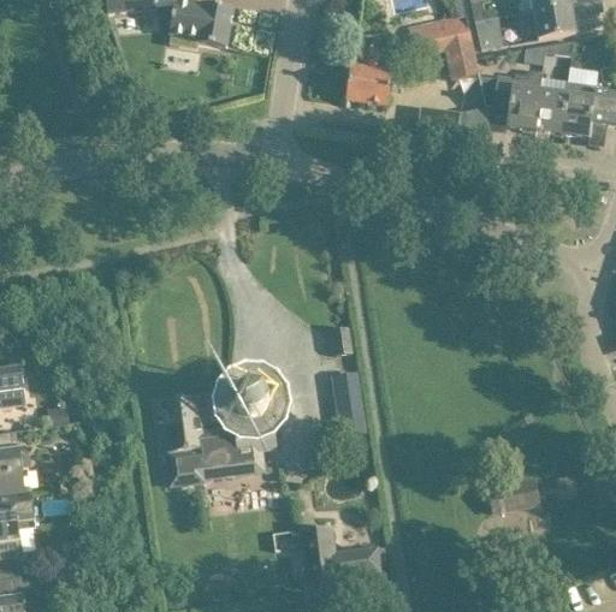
[(105,0),(107,12),(155,7),(154,0),(105,0)]
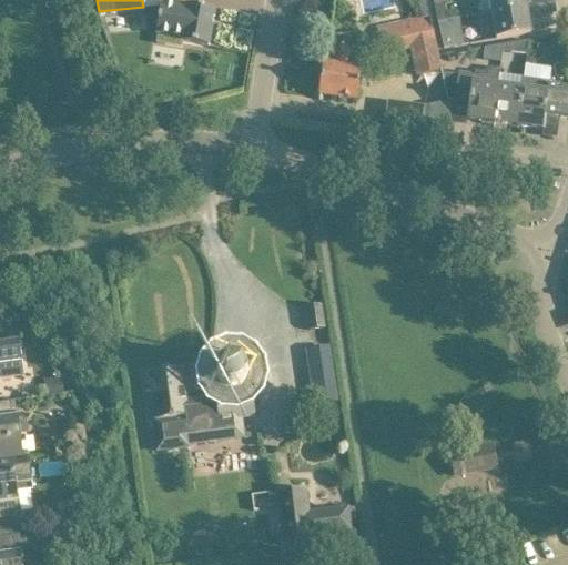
[(159,31),(156,40),(181,44),(182,39),(208,43),(214,7),(188,2),(188,6),(161,0),(155,31),(159,31)]
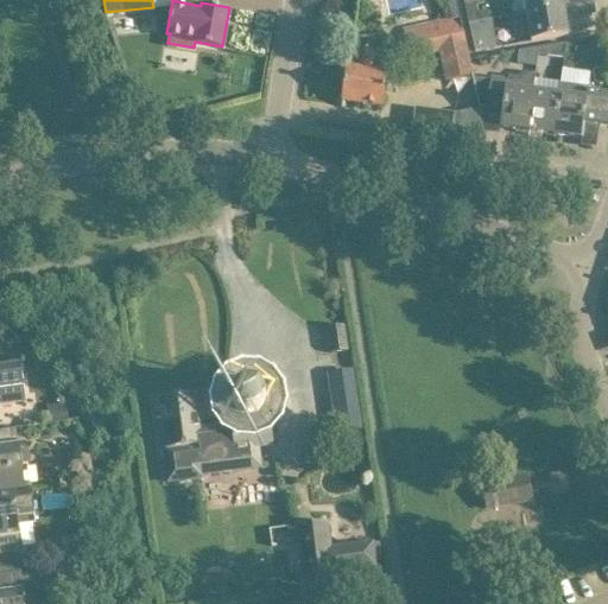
[(524,0),(526,11),(563,5),(562,0),(524,0)]
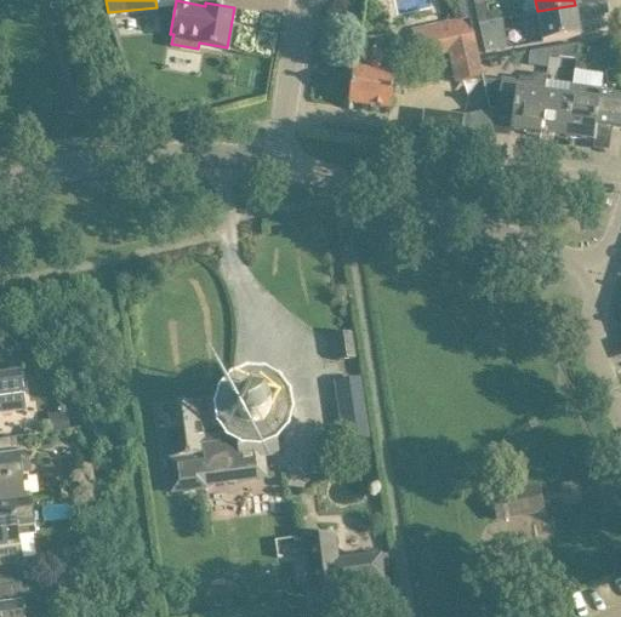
[(476,5),(479,22),(489,20),(485,3),(476,5)]
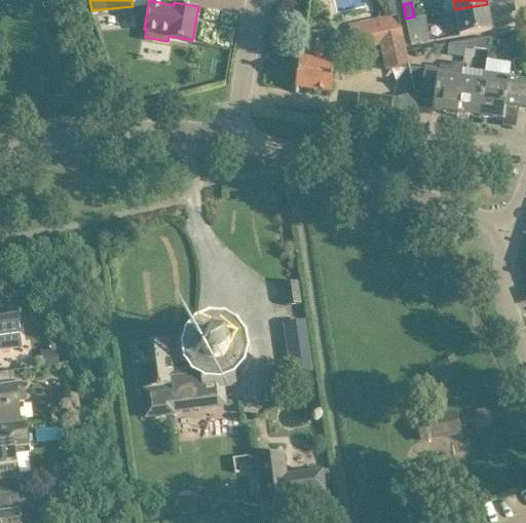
[(487,4),(455,9),(459,35),(491,29),(487,4)]
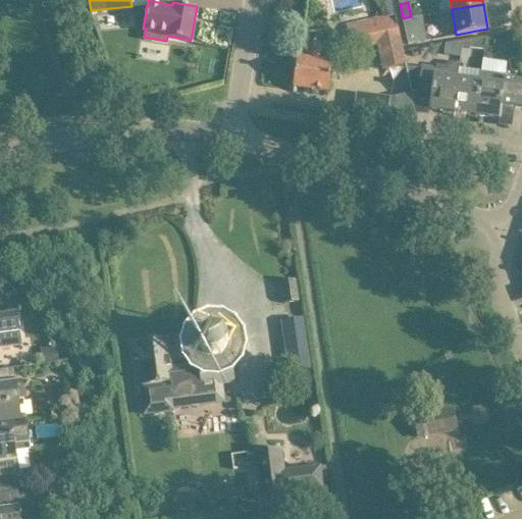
[(347,24),(352,47),(387,40),(392,58),(405,56),(396,14),(347,24)]
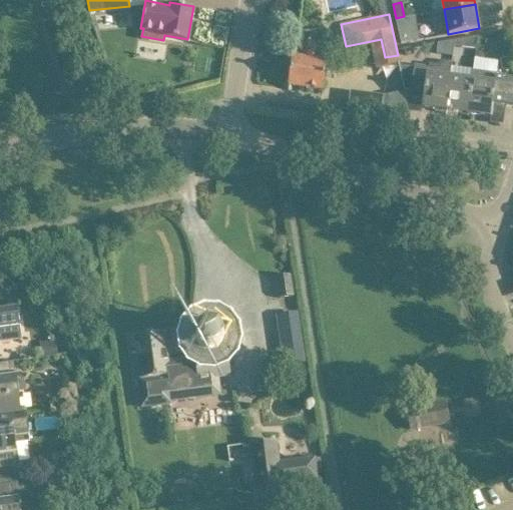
[(404,16),(396,18),(399,33),(408,31),(404,16)]
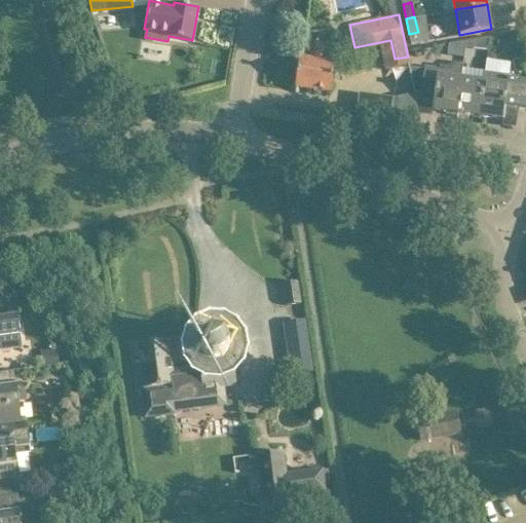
[(488,49),(490,36),(473,39),(472,47),(488,49)]
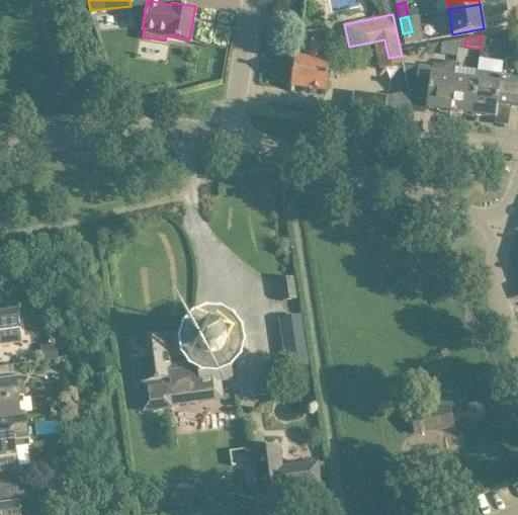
[(329,60),(317,59),(320,40),(304,38),(301,57),(294,56),(290,85),(325,89),(329,60)]
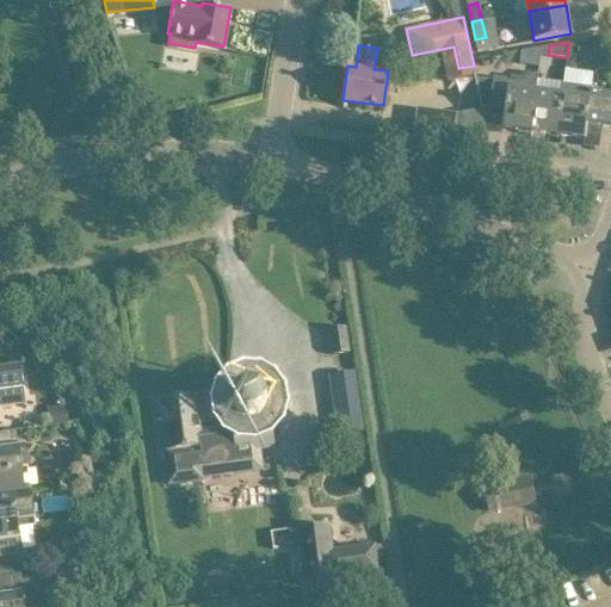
[(530,129),(535,90),(537,72),(529,70),(525,76),(510,74),(510,79),(493,76),(488,107),(504,110),(503,125),(530,129)]
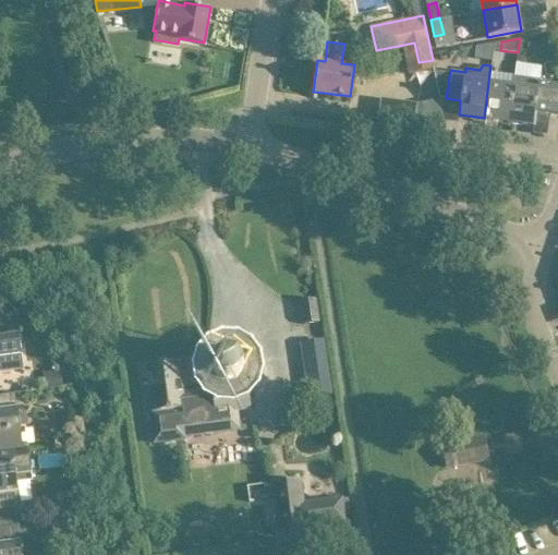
[(549,112),(554,84),(540,82),(540,77),(524,75),(522,86),(513,85),(509,121),(534,124),(535,110),(549,112)]
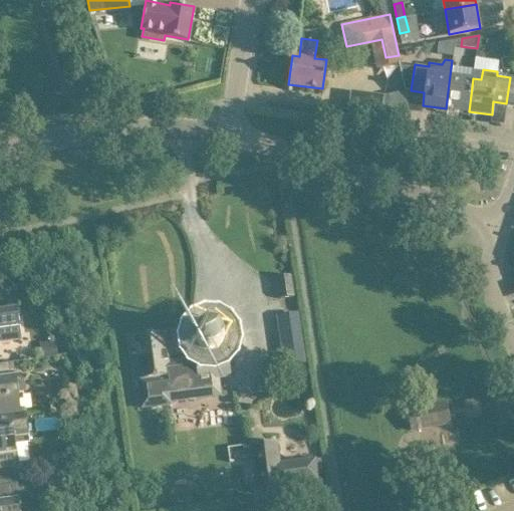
[(446,108),(469,111),(473,78),(450,75),(446,108)]
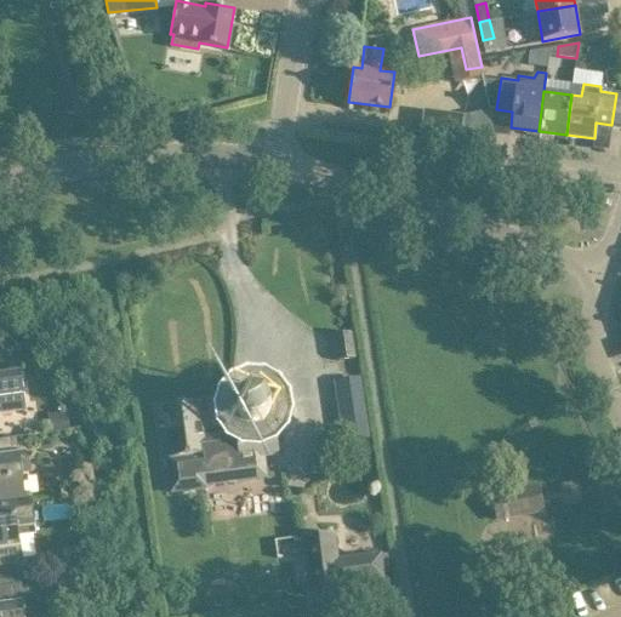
[(465,118),(461,142),(489,147),(491,131),(491,112),(465,118)]
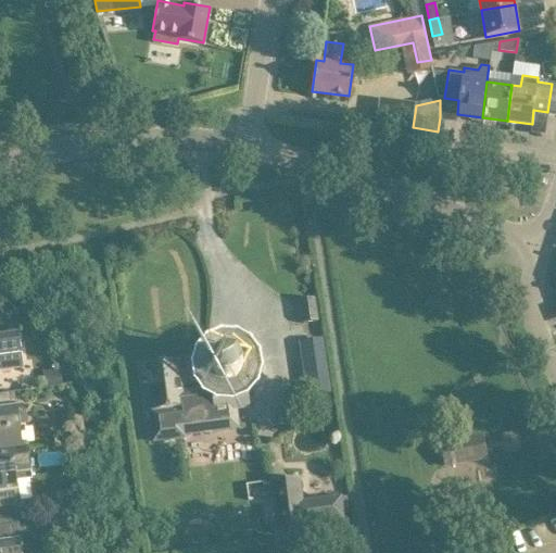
[(300,299),(303,322),(317,319),(314,297),(300,299)]
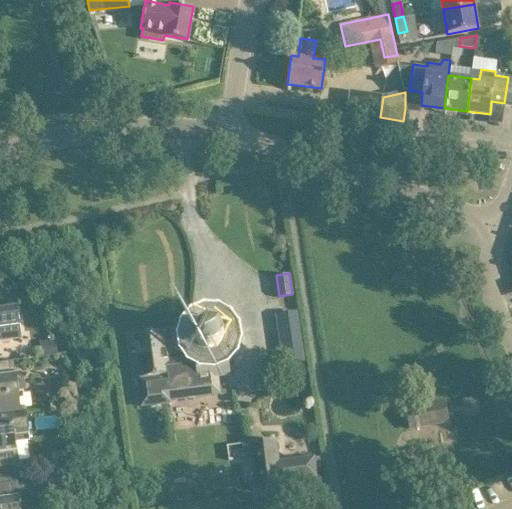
[(0,340),(21,338),(17,305),(0,307),(0,340)]
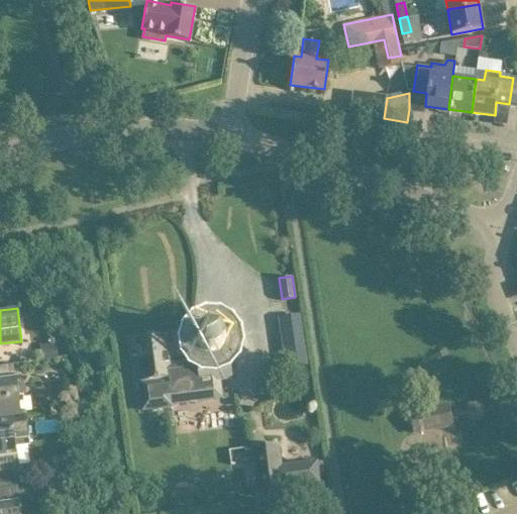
[(282,317),(287,352),(285,352),(287,366),(289,365),(306,363),(299,314),(282,317)]
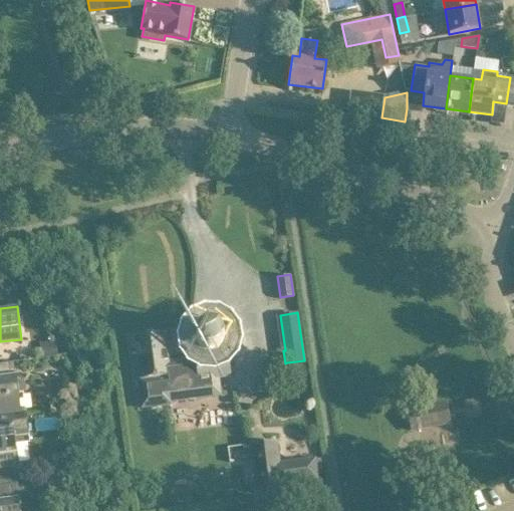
[(135,334),(141,377),(139,377),(142,406),(170,403),(170,400),(220,394),(218,376),(231,375),(228,352),(220,353),(220,352),(222,350),(223,349),(225,346),(227,343),(227,340),(228,339),(228,337),(228,336),(227,334),(227,332),(226,329),(225,327),(223,324),(221,323),(220,322),(217,321),(214,320),(213,319),(210,319),(207,319),(205,320),(202,321),(199,322),(198,323),(196,325),(195,327),(194,328),(193,329),(192,332),(192,334),(192,336),(192,337),(192,339),(192,340),(193,342),(194,345),(195,347),(196,349),(198,351),(200,352),(202,353),(205,354),(195,356),(168,360),(164,330),(135,334)]
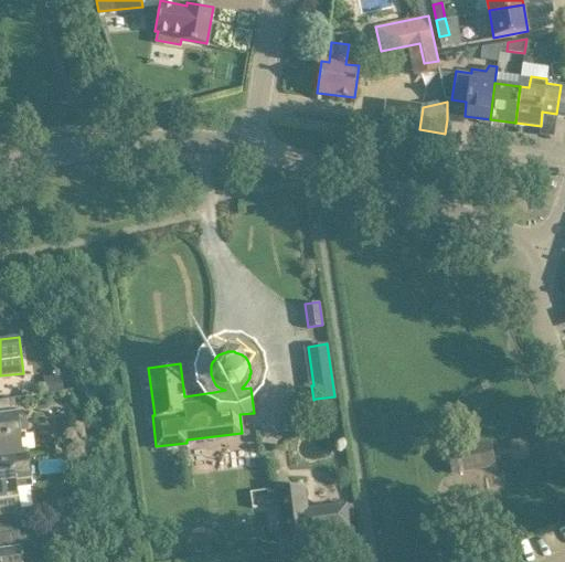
[(0,455),(23,453),(23,452),(20,433),(25,432),(23,410),(12,411),(10,398),(1,399),(3,413),(0,413),(0,455)]
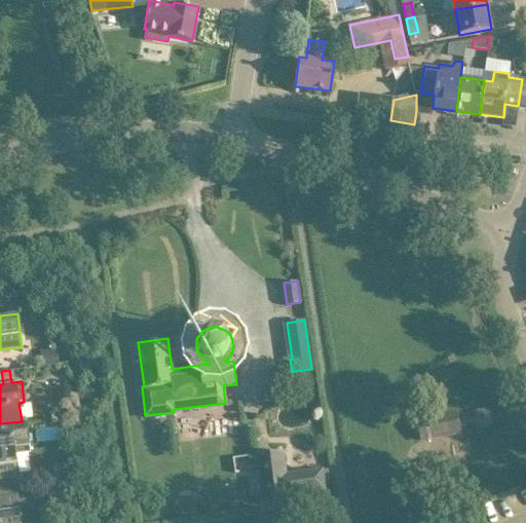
[(418,418),(421,439),(447,434),(443,413),(418,418)]
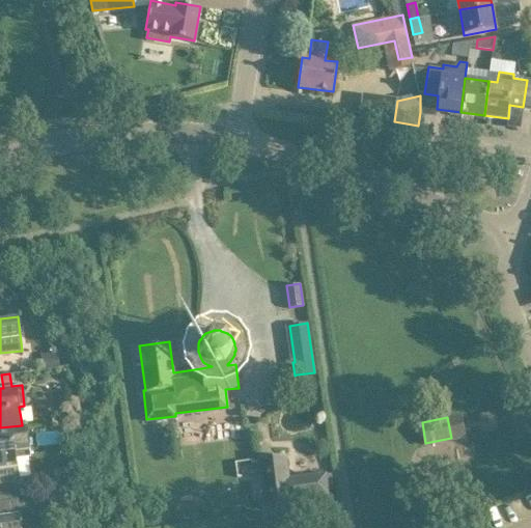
[(0,427),(0,497),(10,496),(8,481),(19,480),(15,451),(30,449),(27,424),(22,424),(22,425),(0,427)]
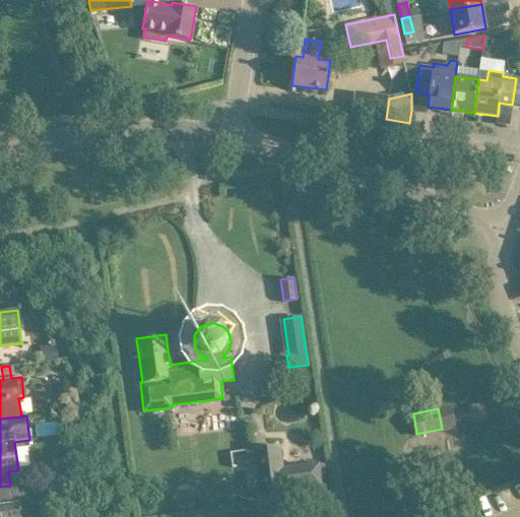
[(253,449),(259,498),(286,494),(285,490),(322,485),(319,462),(282,467),(279,445),(253,449)]
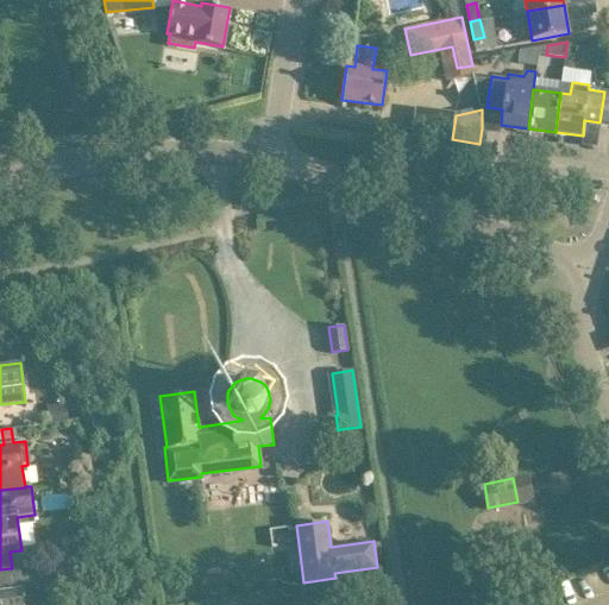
[(0,604),(24,604),(22,587),(0,590),(0,604)]
